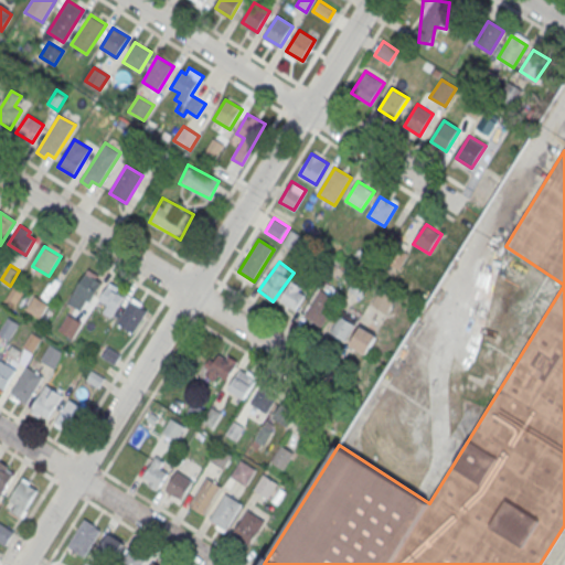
[(85,273),(66,304),(81,311),(86,301),(89,302),(102,283),(85,273)]
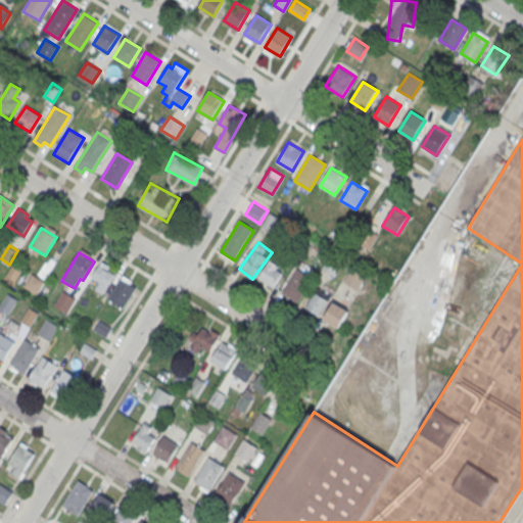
[(259,278),(273,287),(284,270),(271,260),(259,278)]
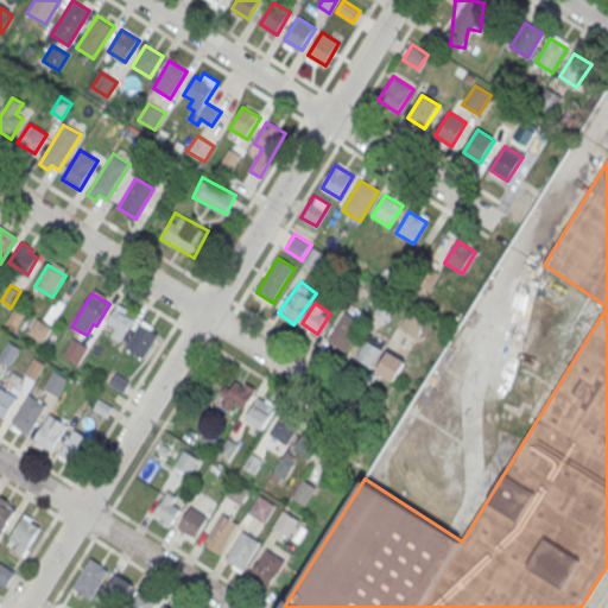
[(111,336),(119,341),(135,315),(118,304),(106,323),(115,328),(111,336)]
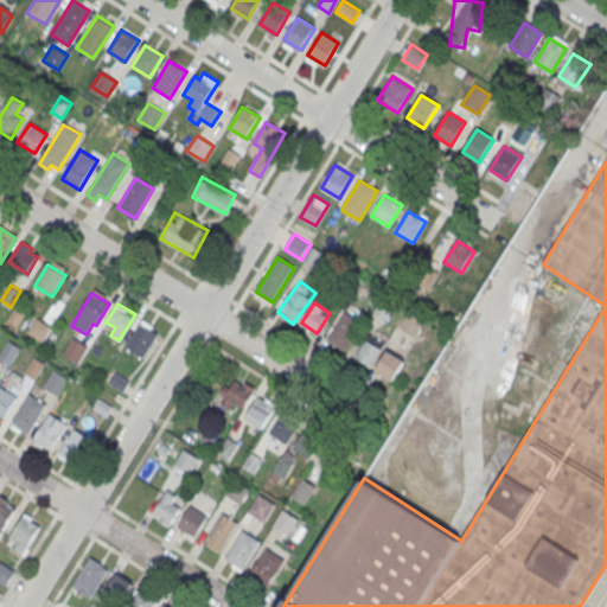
[(17,305),(7,320),(18,327),(29,312),(17,305)]
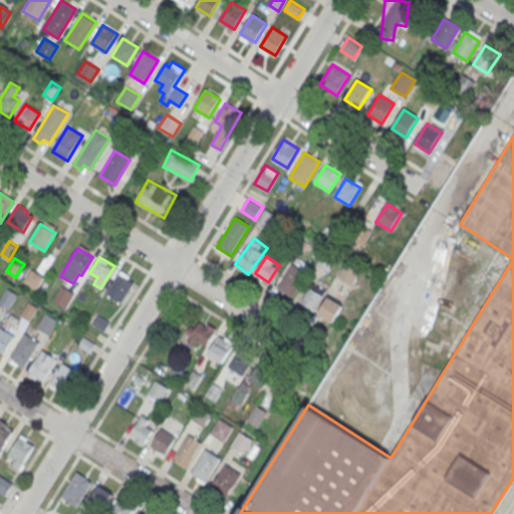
[(351,284),(359,271),(346,263),(338,276),(351,284)]
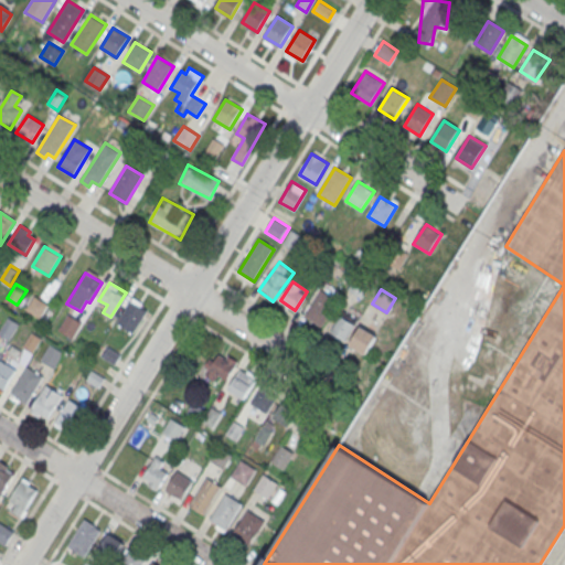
[(322,290),(306,317),(321,327),(338,300),(322,290)]
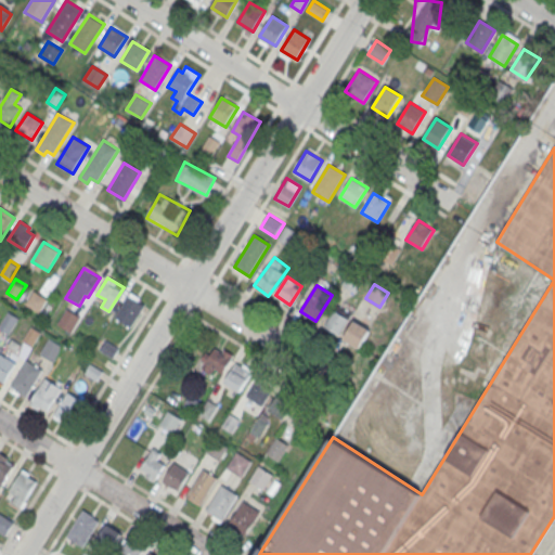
[(34,291),(25,305),(39,312),(48,299),(34,291)]
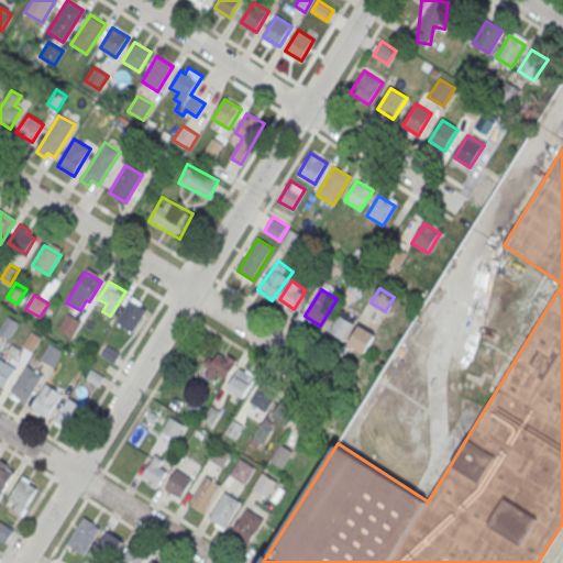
[(132,296),(116,322),(133,333),(148,307),(132,296)]
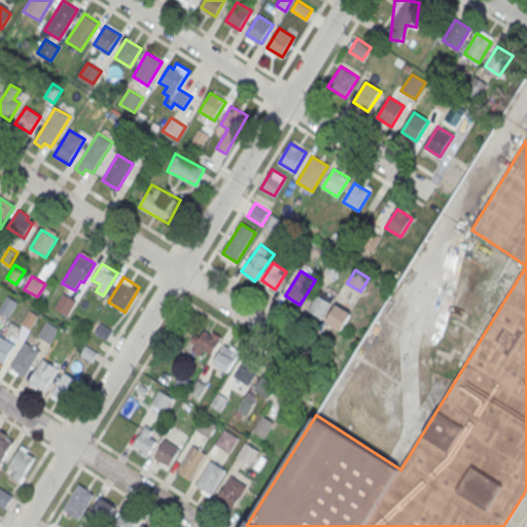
[(320,318),(334,299),(320,290),(308,309),(320,318)]
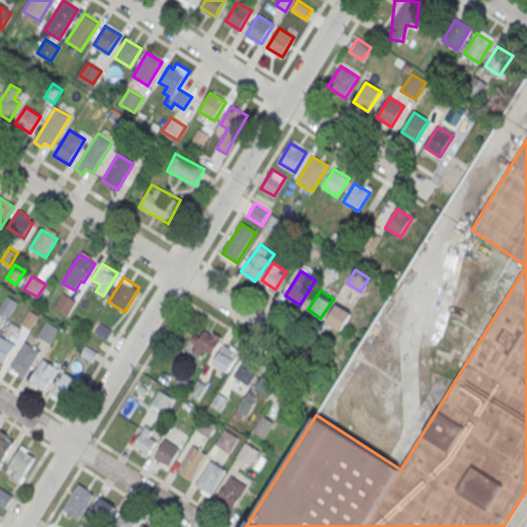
[(63,293),(55,307),(68,315),(76,302),(63,293)]
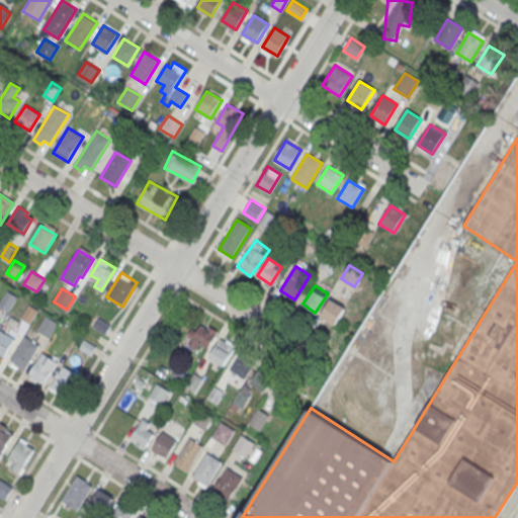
[(7,290),(0,300),(0,306),(8,312),(17,297),(7,290)]
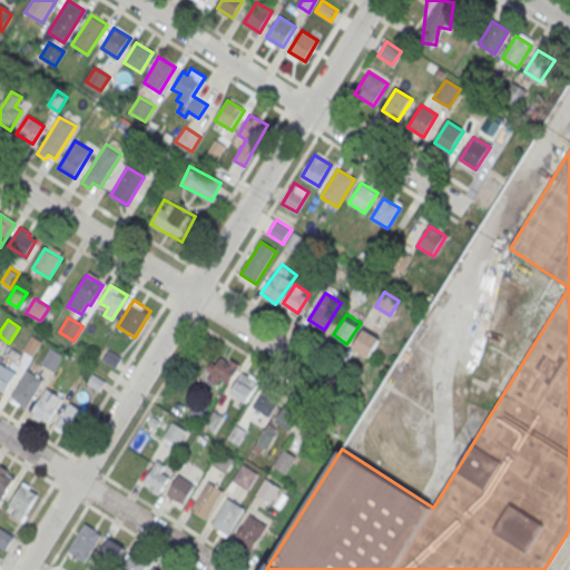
[(364,330),(352,349),(369,357),(380,340),(364,330)]
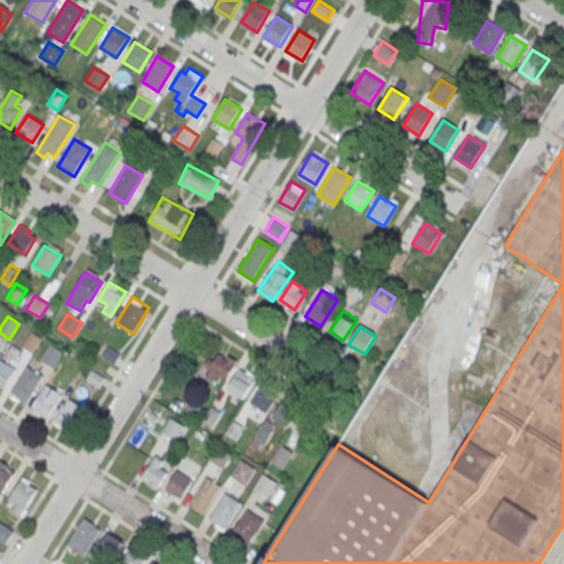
[(31,331),(22,346),(33,353),(42,337),(31,331)]
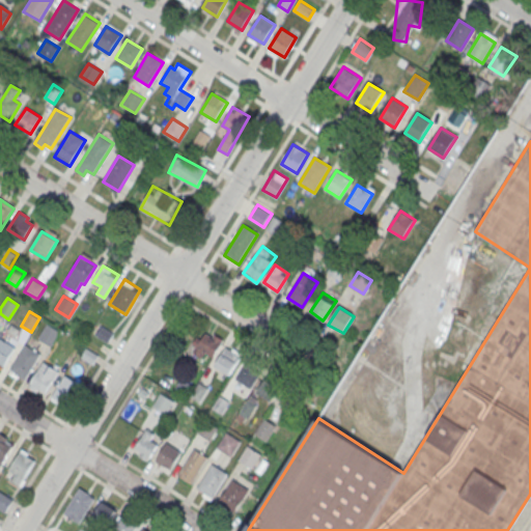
[(47,324),(39,336),(53,344),(60,332),(47,324)]
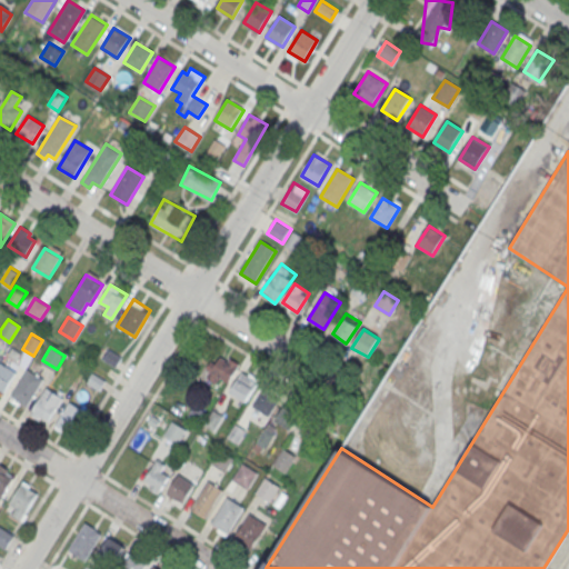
[(239,365),(218,351),(206,372),(227,385),(239,365)]
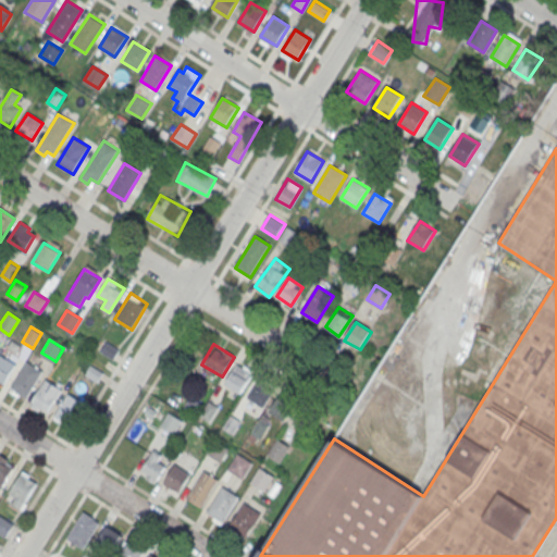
[(0,355),(0,386),(2,388),(16,364),(0,355)]
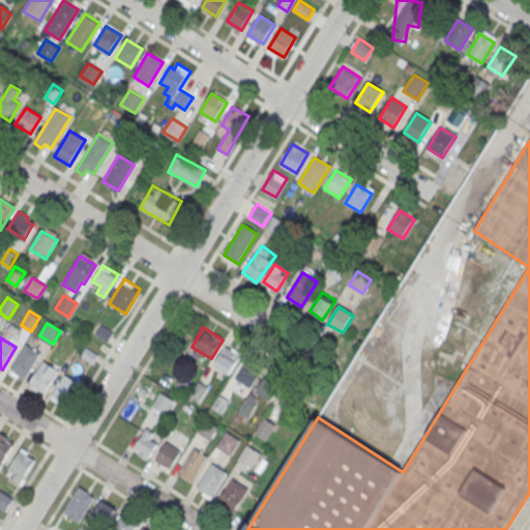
[(25,344),(9,367),(26,378),(40,353),(25,344)]
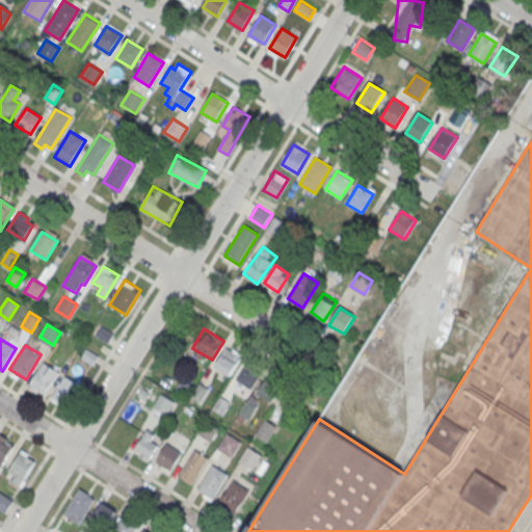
[(243,354),(228,345),(215,366),(230,375),(243,354)]
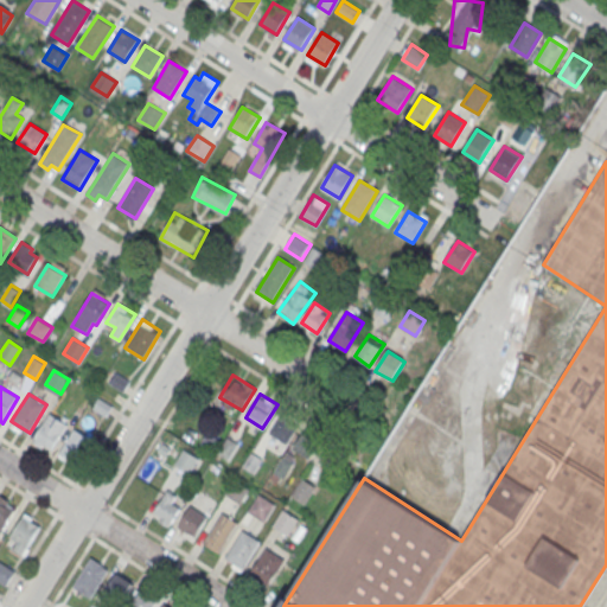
[(287,445),(301,422),(283,410),(269,433),(287,445)]
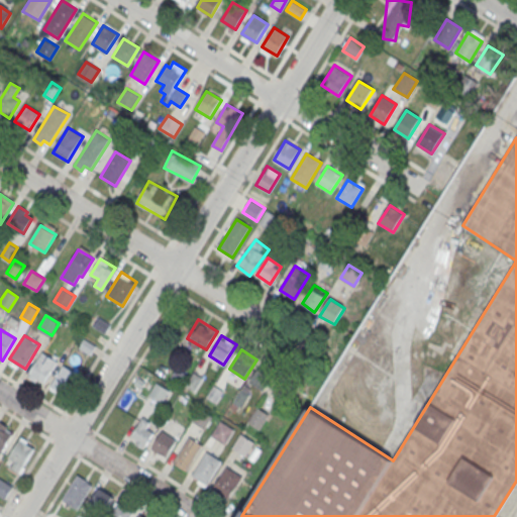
[(42,352),(29,374),(44,384),(58,362),(42,352)]
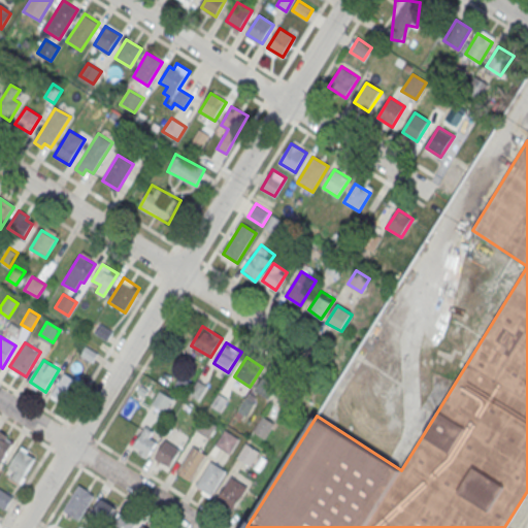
[(256,389),(270,399),(285,377),(270,367),(256,389)]
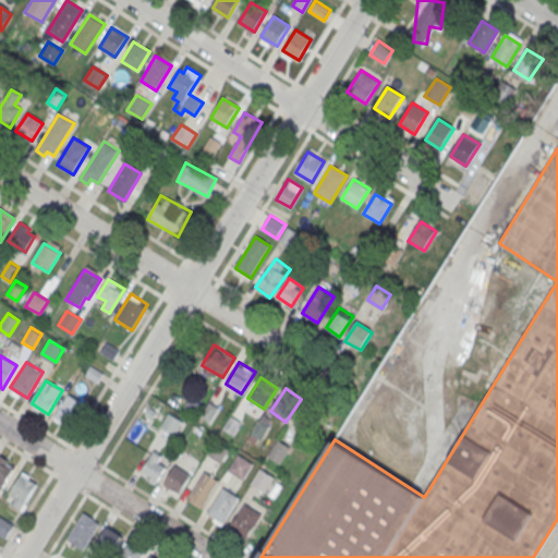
[(55,417),(70,426),(84,402),(69,393),(55,417)]
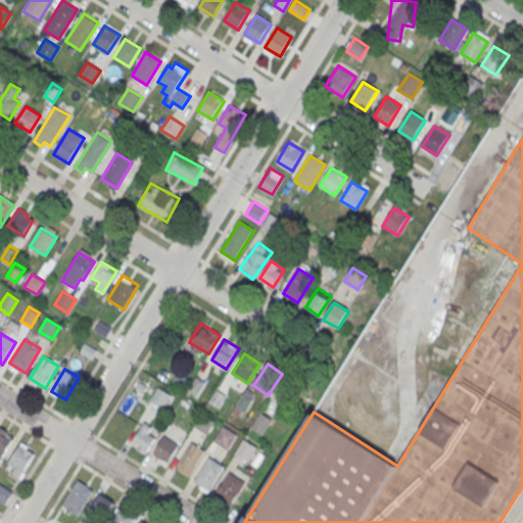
[(145,454),(159,431),(145,422),(131,444),(145,454)]
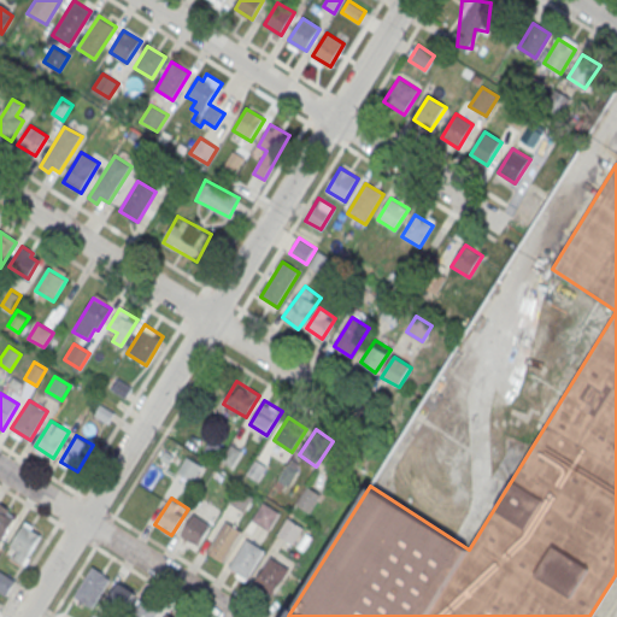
[(280,512),(263,503),(252,521),(269,530),(280,512)]
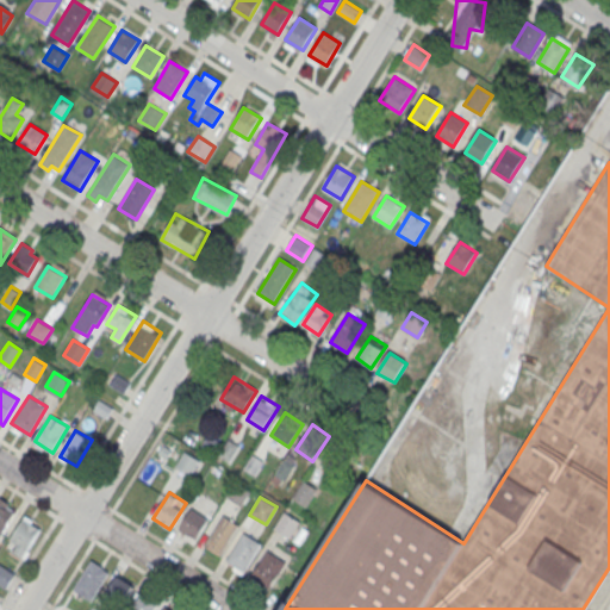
[(0,502),(0,535),(14,511),(0,502)]
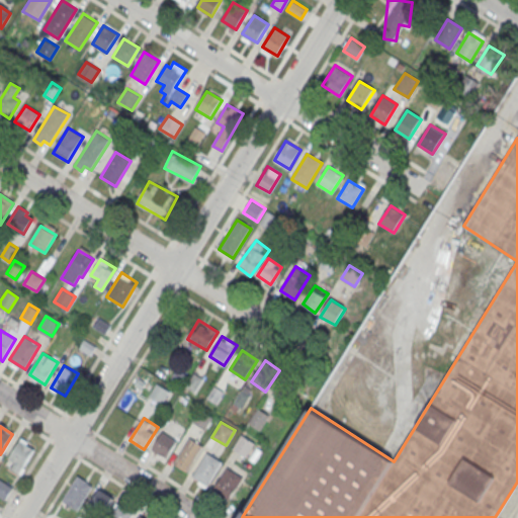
[(166,459),(177,441),(163,432),(152,450),(166,459)]
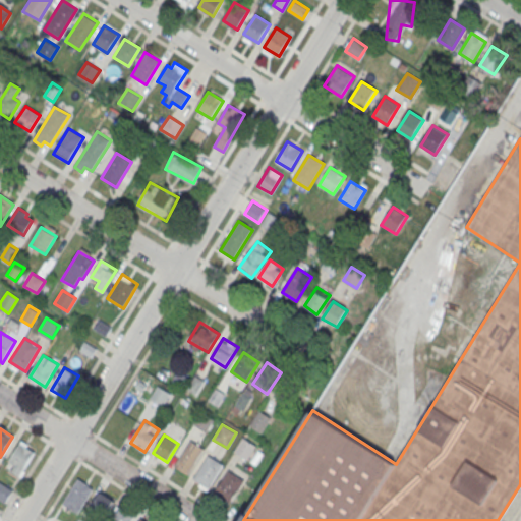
[(235,452),(247,459),(255,446),(243,438),(235,452)]
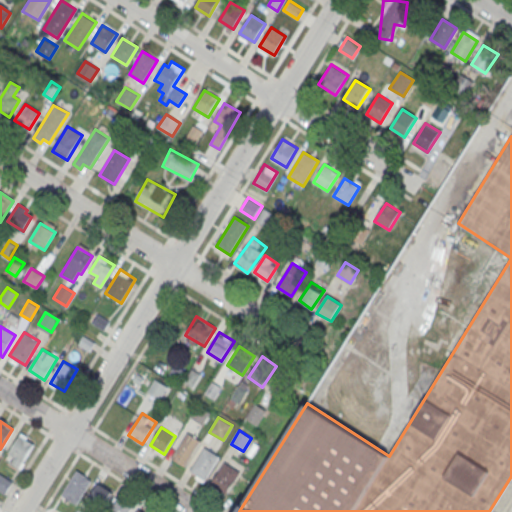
[(21,468),(36,442),(20,433),(6,459),(21,468)]
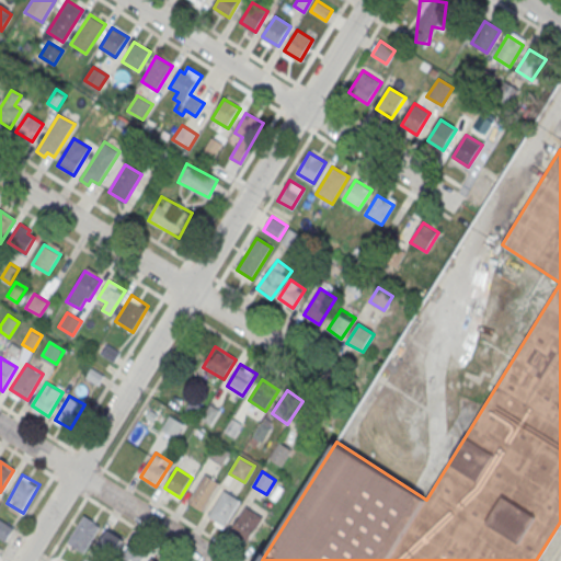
[(202,477),(187,501),(204,511),(218,487),(202,477)]
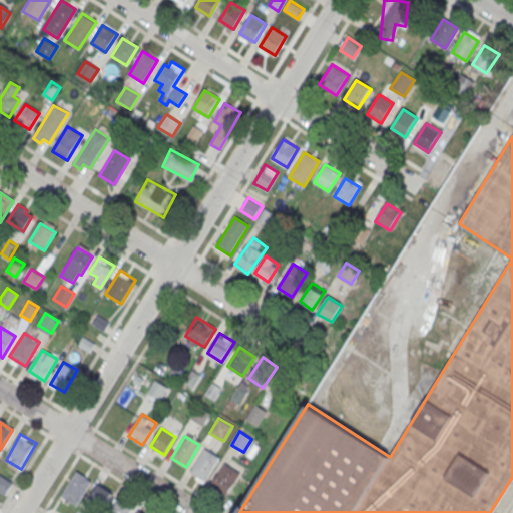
[(205,449),(191,470),(206,480),(219,458),(205,449)]
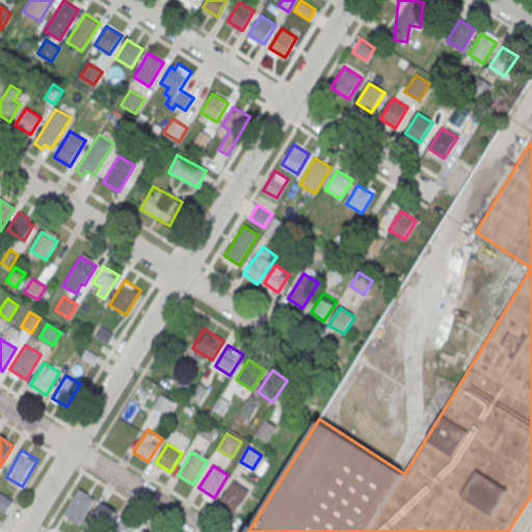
[(234,480),(219,503),(235,512),(249,489),(234,480)]
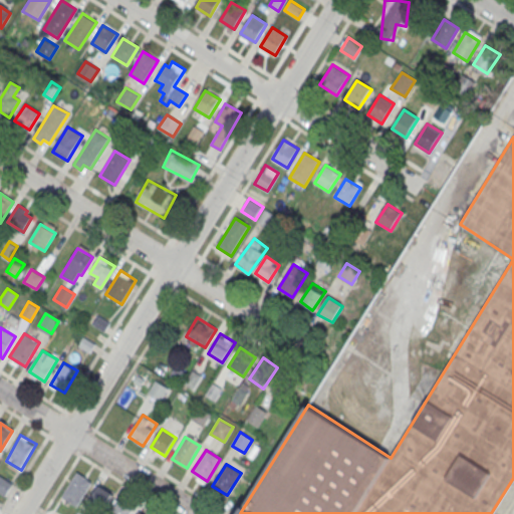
[(76,507),(92,481),(77,472),(61,497),(76,507)]
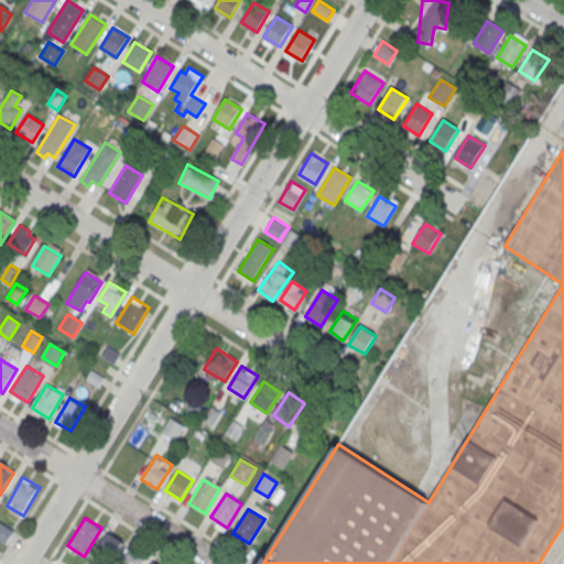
[(95,551),(107,563),(125,546),(112,533),(95,551)]
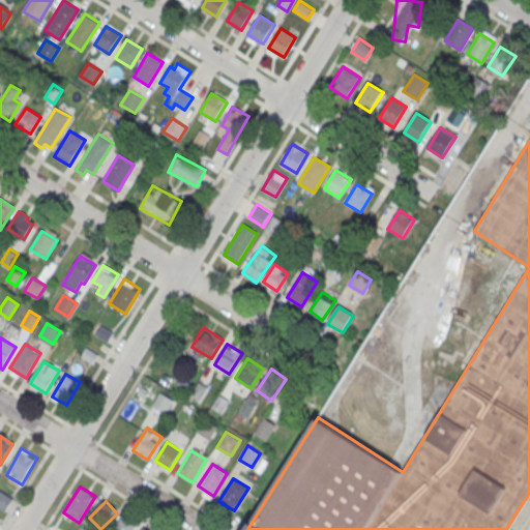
[(121,512),(110,529),(131,529),(137,523),(121,512)]
